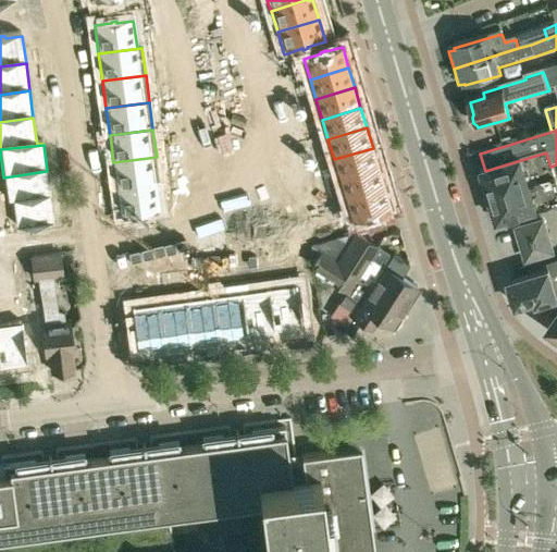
[(373,148),(334,159),(341,180),(379,168),(373,148)]
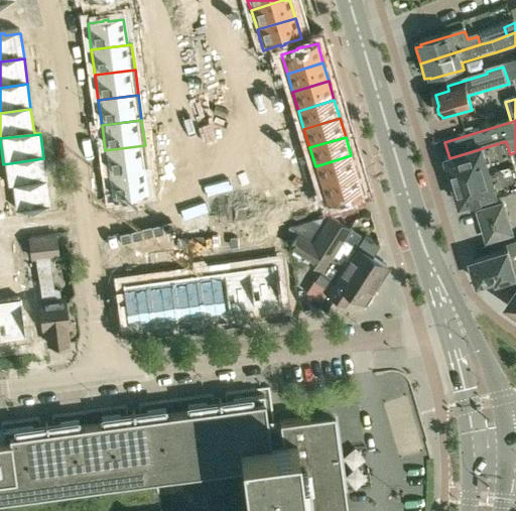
[(514,165),(510,154),(506,141),(449,158),(445,159),(454,183),(514,165)]
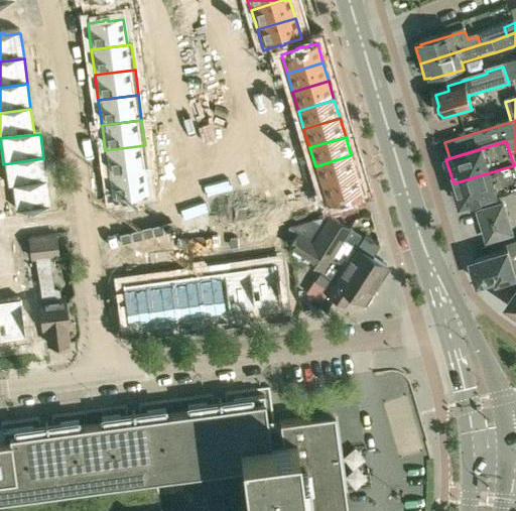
[(145,145),(105,150),(108,175),(148,170),(145,145)]
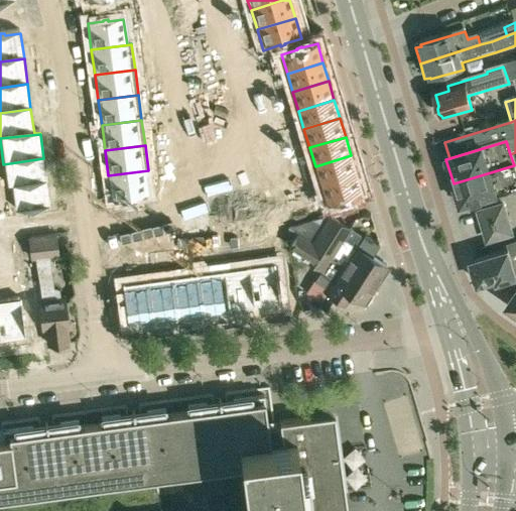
[(351,155),(315,166),(320,184),(357,173),(351,155)]
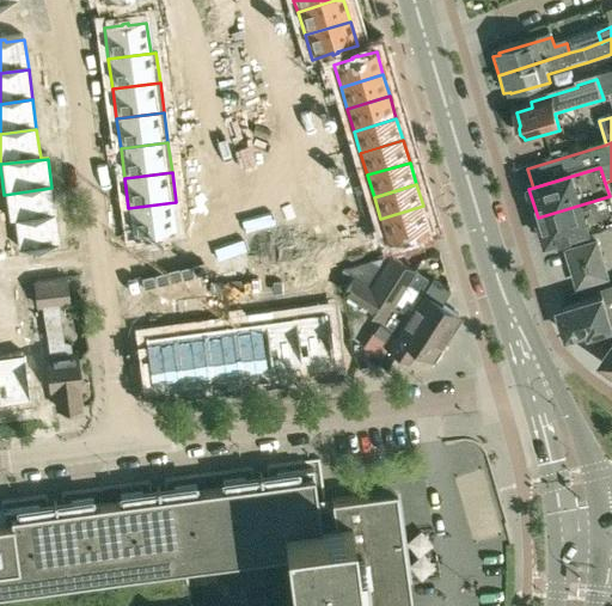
[(51,188),(4,195),(8,225),(56,218),(51,188)]
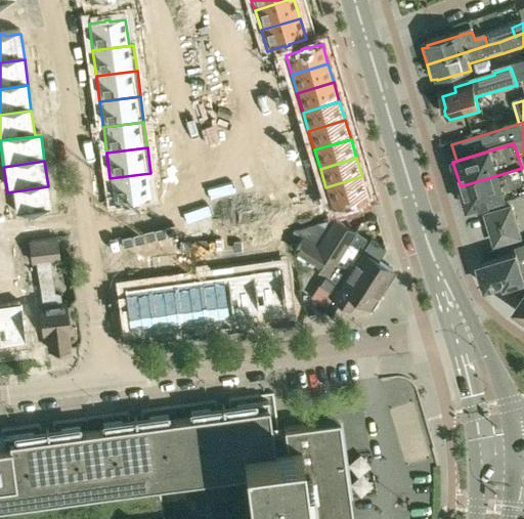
[(523,176),(522,168),(461,186),(468,211),(523,193),(523,176)]
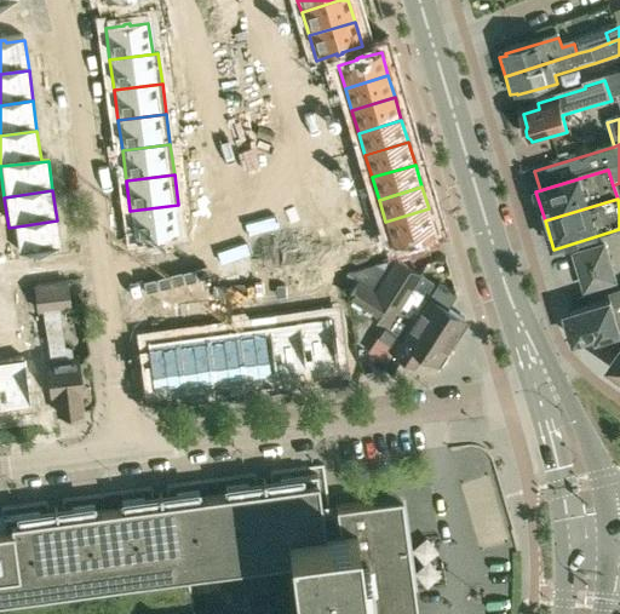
[(178,205),(130,211),(135,242),(153,240),(153,241),(159,241),(159,239),(177,236),(173,206),(178,206),(178,205)]
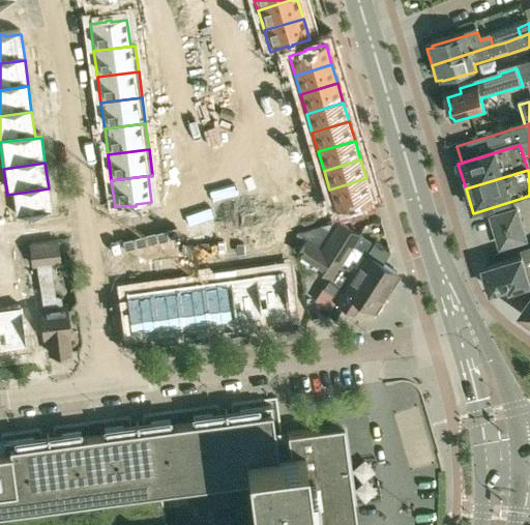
[(366,178),(329,190),(335,209),(351,205),(352,206),(356,205),(356,203),(372,199),(366,178)]
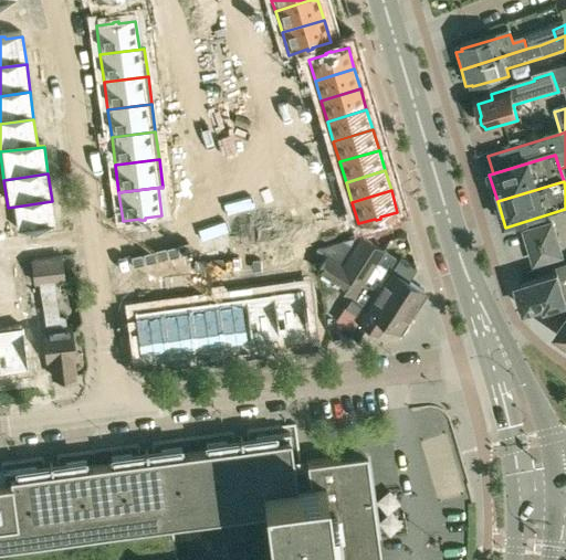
[(52,201),(8,208),(8,209),(12,208),(17,235),(33,233),(33,234),(39,234),(39,232),(55,230),(52,201)]
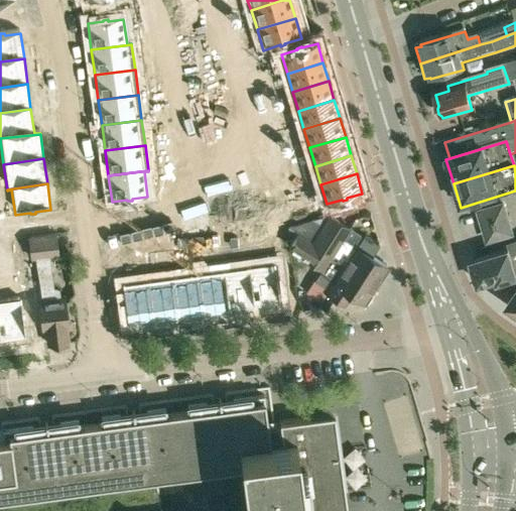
[(480,215),(488,244),(512,237),(503,208),(480,215)]
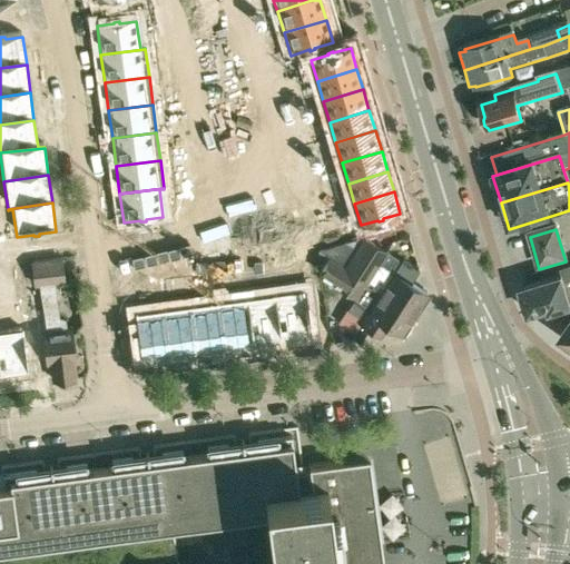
[(318,256),(318,257),(328,263),(415,318),(419,313),(428,298),(410,287),(419,275),(419,274),(402,264),(402,266),(386,256),(364,241),(318,256)]
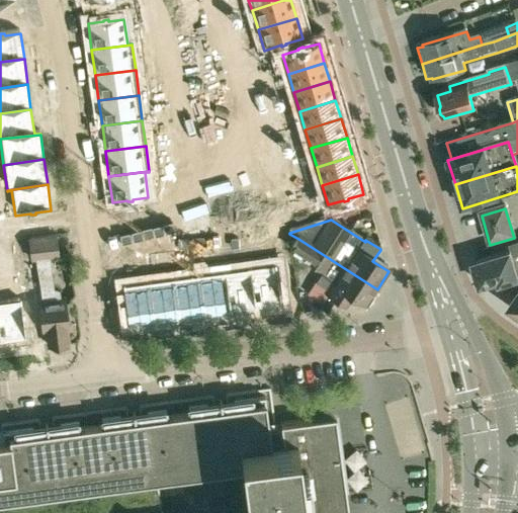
[(55,239),(28,242),(31,263),(37,263),(51,261),(58,260),(55,239)]
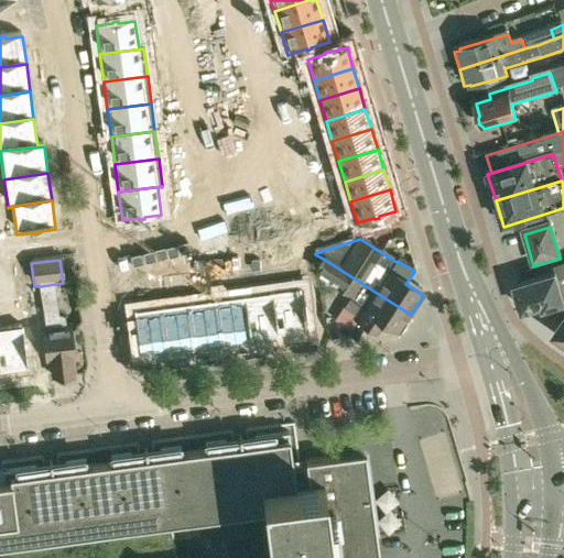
[(318,270),(317,272),(333,282),(331,285),(353,298),(345,310),(357,318),(355,321),(357,324),(375,336),(382,324),(398,334),(407,320),(411,315),(325,260),(318,270)]
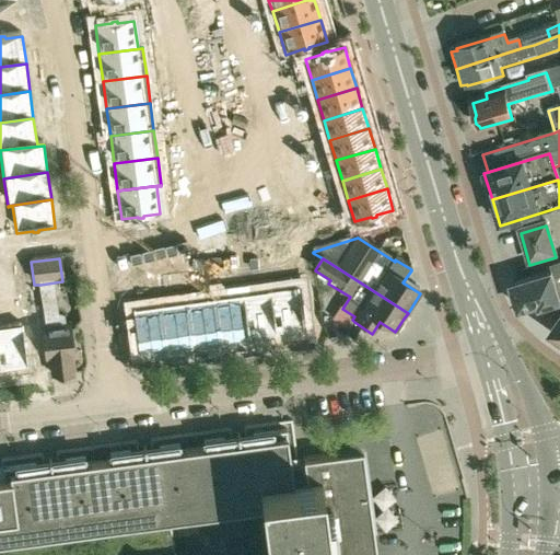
[(549,275),(513,287),(516,296),(514,302),(516,309),(522,312),(539,309),(539,311),(559,304),(559,263),(547,268),(549,275)]
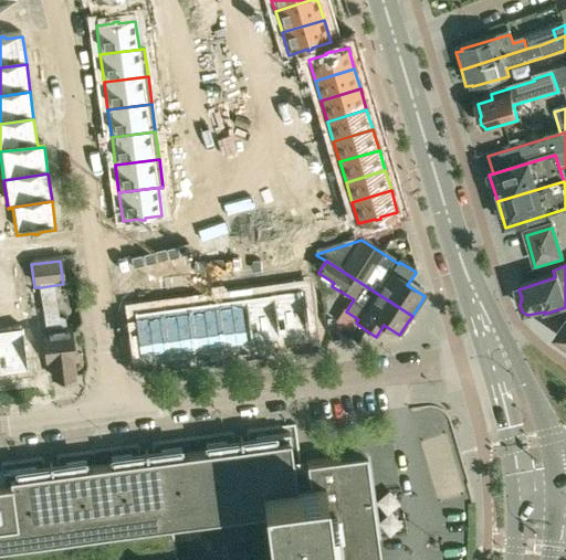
[(55,285),(41,287),(45,318),(46,331),(51,365),(50,365),(52,381),(56,380),(75,378),(73,362),(75,361),(72,342),(77,342),(76,334),(71,335),(71,334),(71,328),(65,329),(64,321),(60,320),(55,285)]
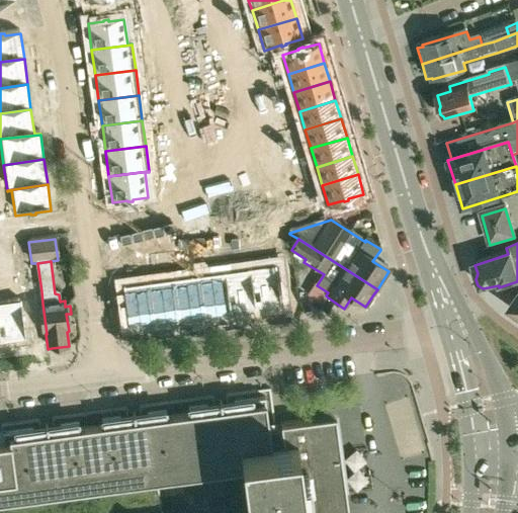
[(276,267),(250,271),(255,312),(280,309),(281,309),(279,292),(280,292),(280,287),(278,287),(276,267)]
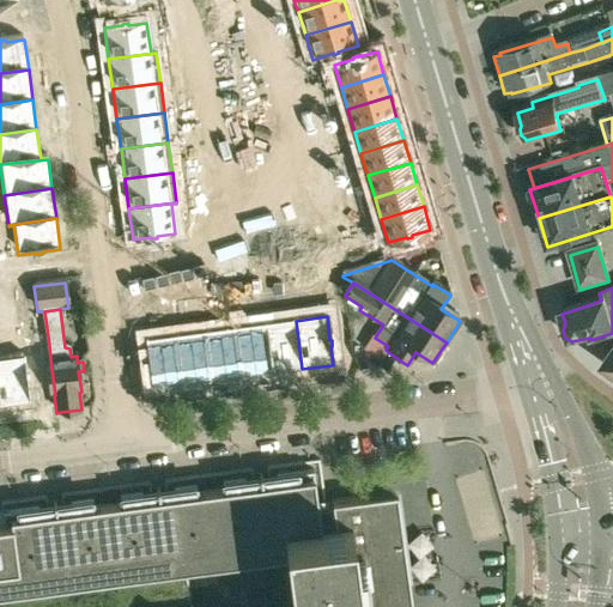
[(296,321),(266,325),(272,372),(302,369),(296,321)]
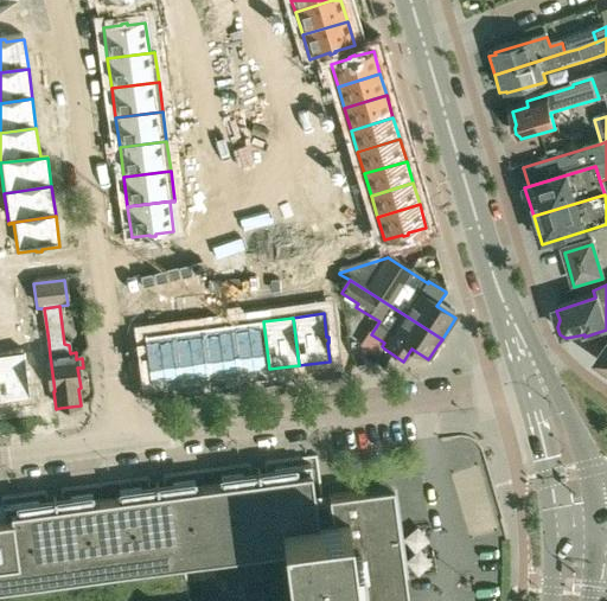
[(263,321),(234,325),(240,373),(269,369),(263,321)]
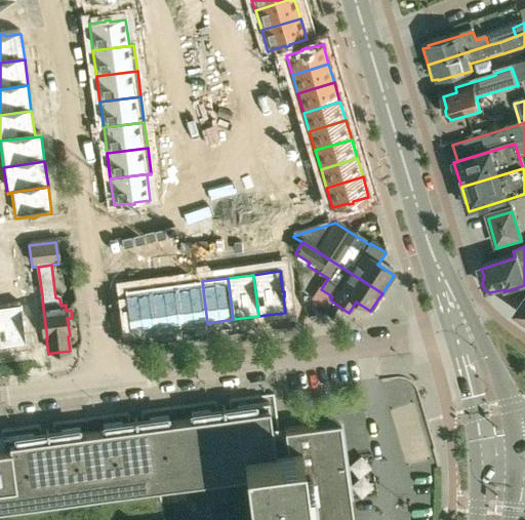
[(202,281),(176,285),(182,326),(207,323),(202,281)]
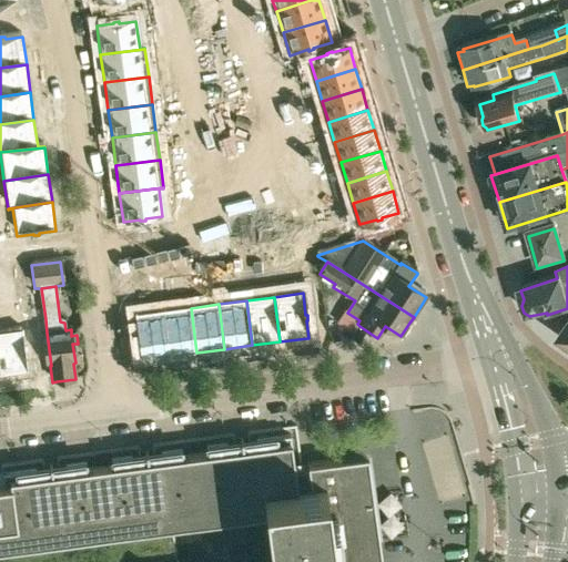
[(191,308),(163,312),(169,356),(196,353),(191,308)]
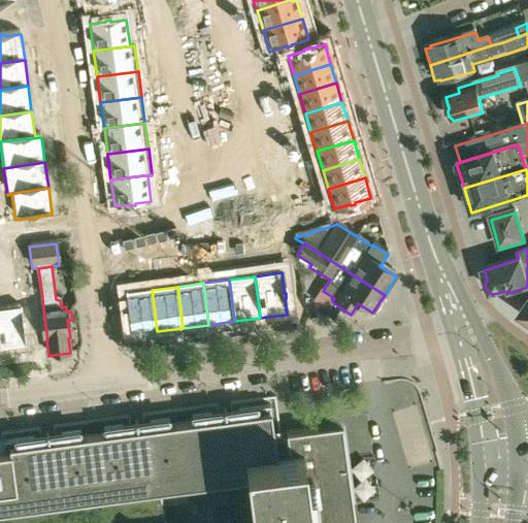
[(152,290),(125,294),(128,315),(126,315),(127,320),(128,319),(131,336),(132,335),(157,331),(152,290)]
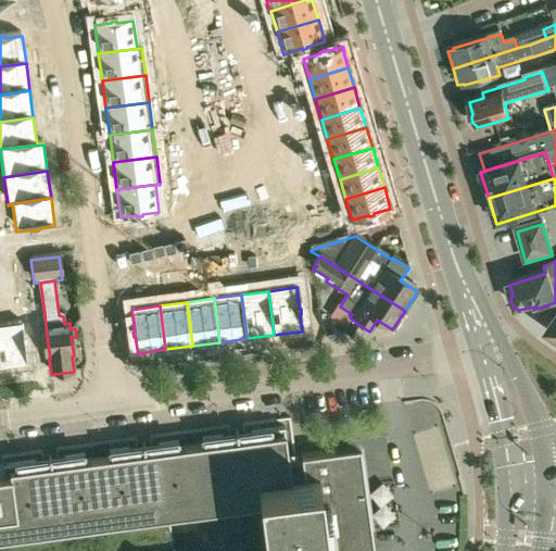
[(24,324),(0,327),(0,355),(2,372),(28,368),(30,368),(28,351),(29,351),(28,346),(27,346),(24,324)]
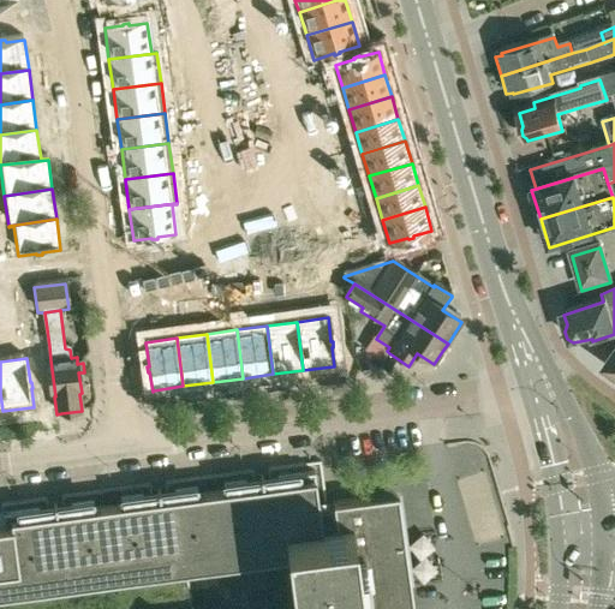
[(413,608),(398,499),(333,507),(334,521),(327,521),(327,515),(320,517),(314,475),(224,487),(224,494),(197,497),(196,490),(120,500),(121,507),(94,511),(93,505),(1,517),(4,531),(0,531),(0,608),(413,608)]
